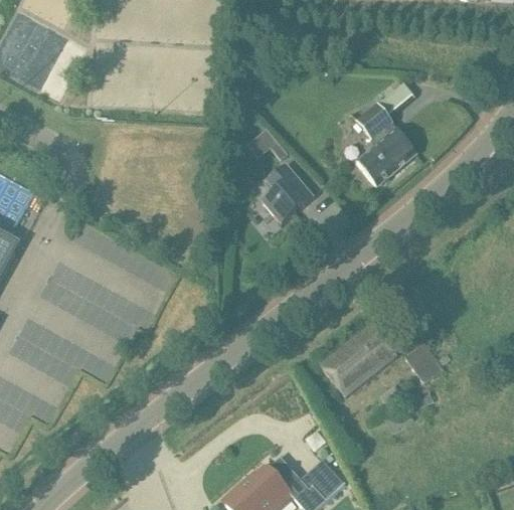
[(388,113),(413,94),(404,80),(379,100),(388,113)]
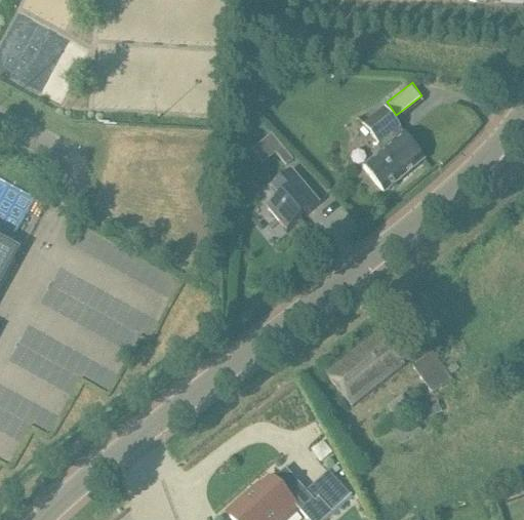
[(427,155),(387,107),(366,124),(376,136),(380,150),(364,164),(386,190),(427,155)]
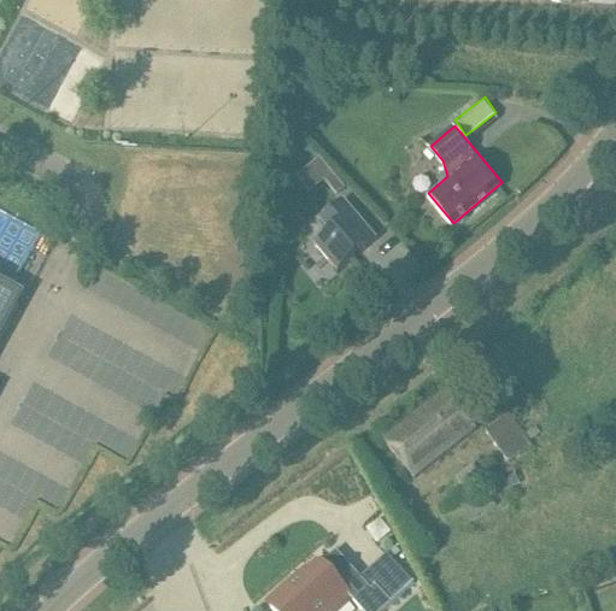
[(321,153),(298,172),(311,188),(326,176),(338,191),(346,183),(321,153)]
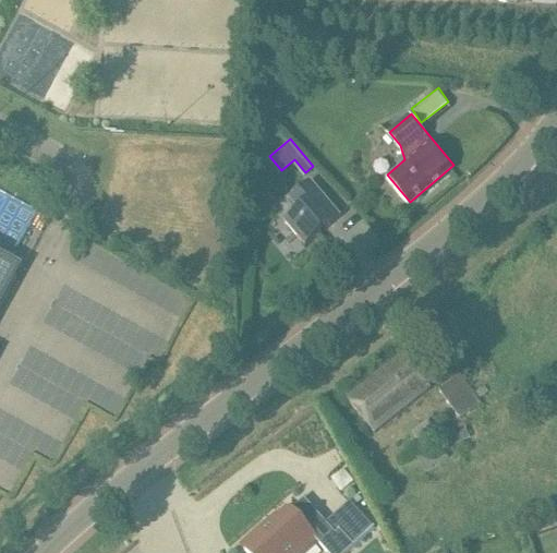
[(342,214),(312,178),(290,196),(299,207),(286,219),(306,244),(342,214)]
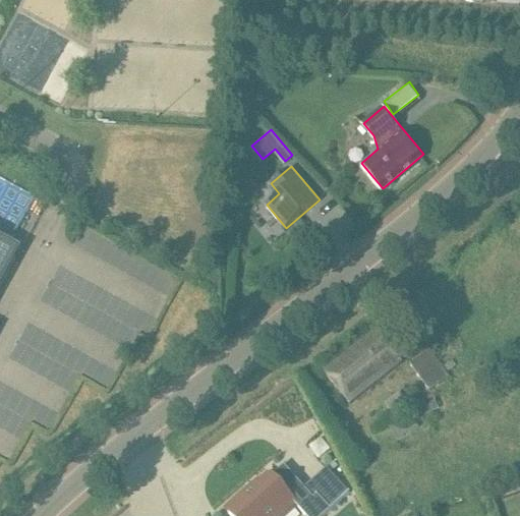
[(0,284),(22,244),(0,232),(0,284)]
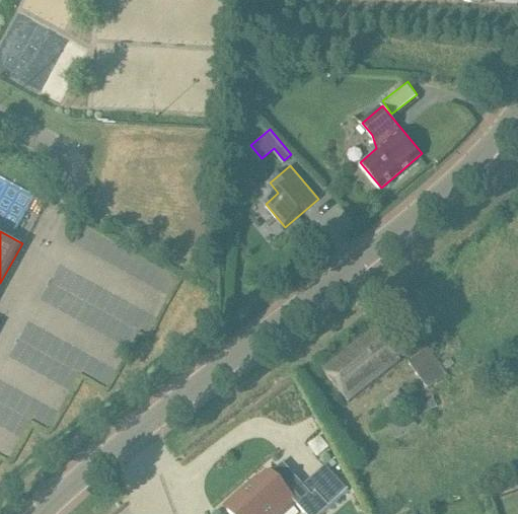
[(401,357),(376,325),(323,367),(337,382),(349,398),(401,357)]
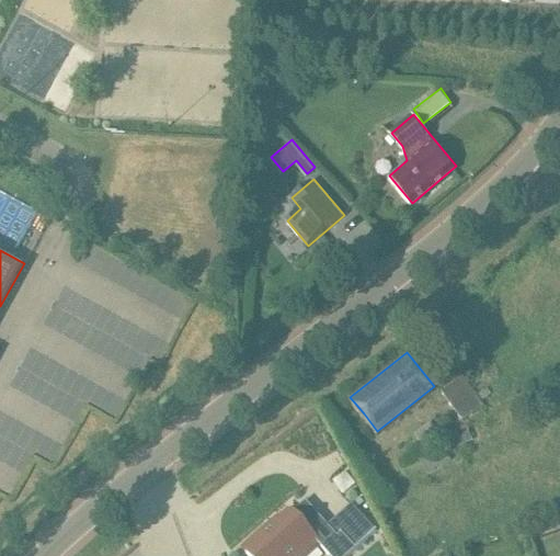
[(477,390),(463,372),(441,387),(463,418),(484,401),(481,396),(491,388),(488,383),(477,390)]
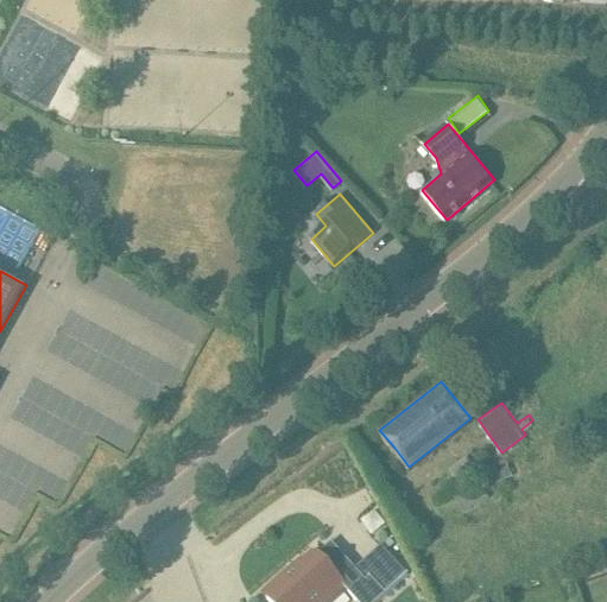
[(606,423),(589,431),(595,443),(606,437),(606,423)]
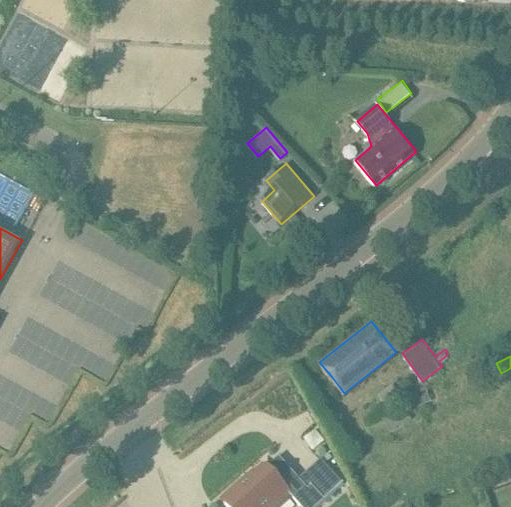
[(402,393),(392,382),(378,393),(387,404),(402,393)]
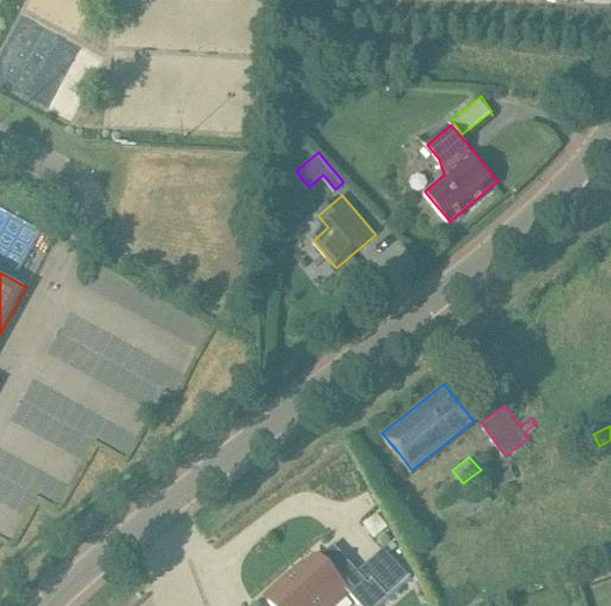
[(487,481),(483,483),(482,479),(457,494),(468,512),(493,497),(489,493),(499,488),(498,487),(517,475),(512,466),(487,481)]
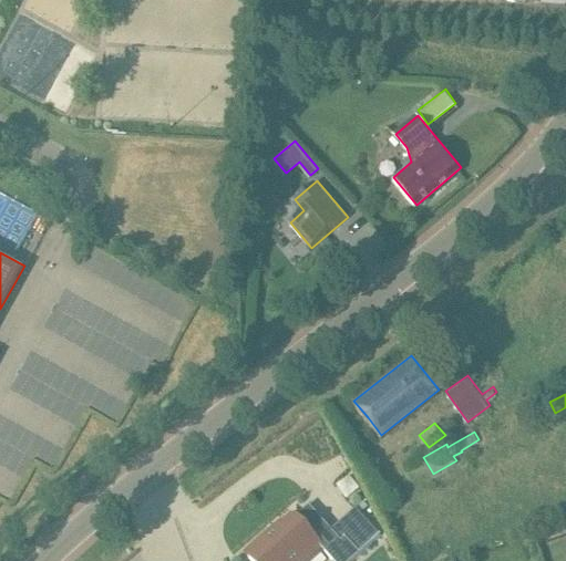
[(297,513),(292,508),(246,550),(256,560),(299,560),(321,542),(337,560),(348,560),(361,550),(346,532),(345,533),(346,534),(342,538),(309,500),(308,501),(309,502),(297,513)]
